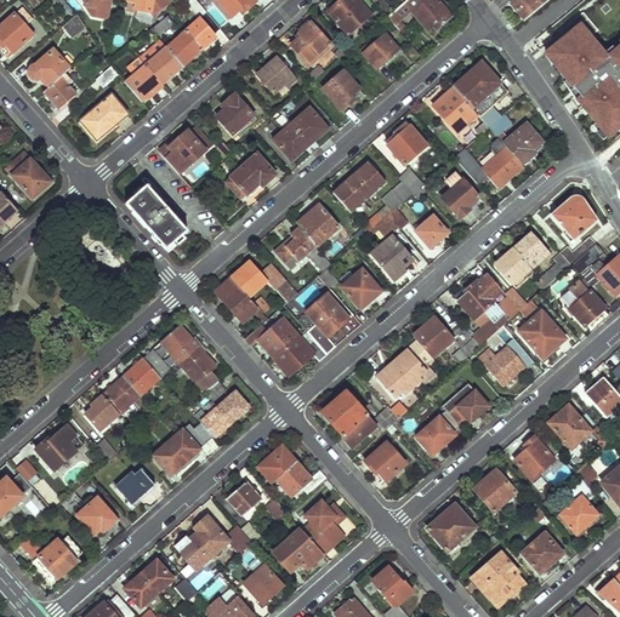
[(135,0),(135,6),(149,10),(151,0),(135,0)]
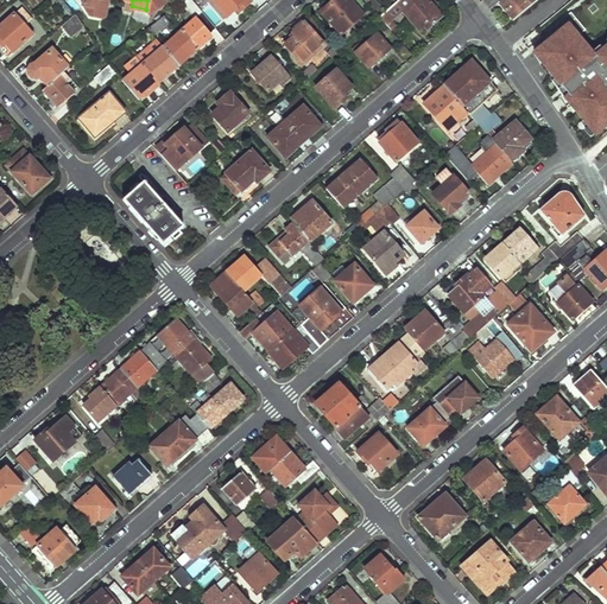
[(179,0),(193,16),(200,10),(191,0),(179,0)]
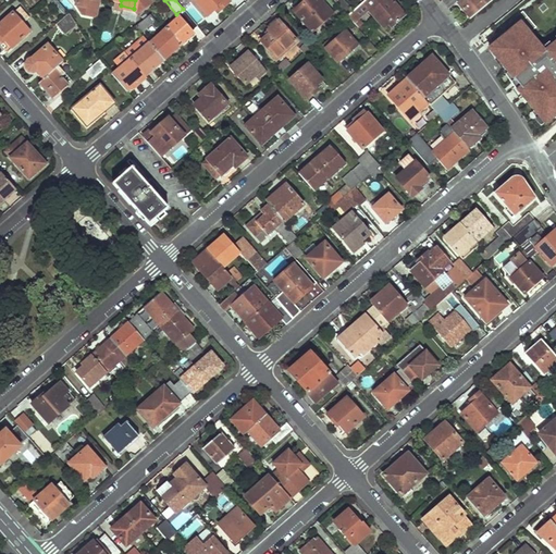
[(194,0),(208,16),(226,0),(194,0)]
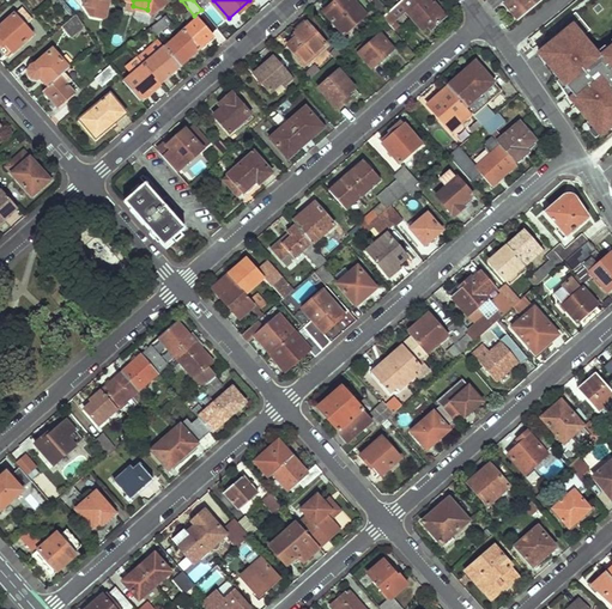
[(334,0),(322,11),(343,32),(373,6),(367,0),(334,0)]
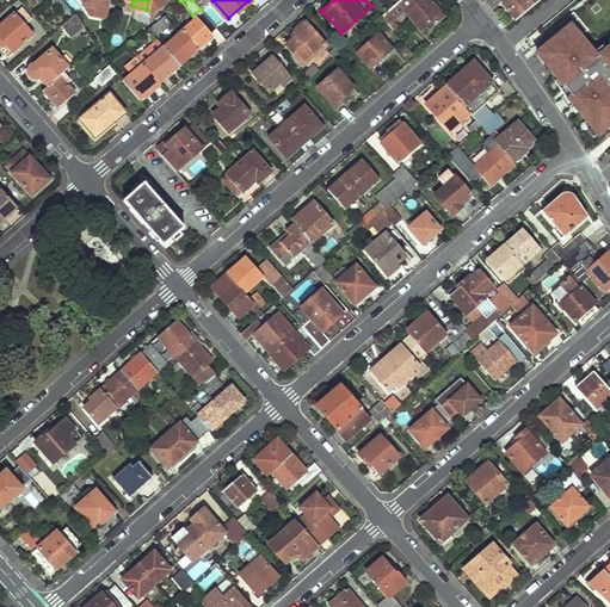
[(380,16),(386,23),(390,18),(402,8),(396,0),(380,16)]
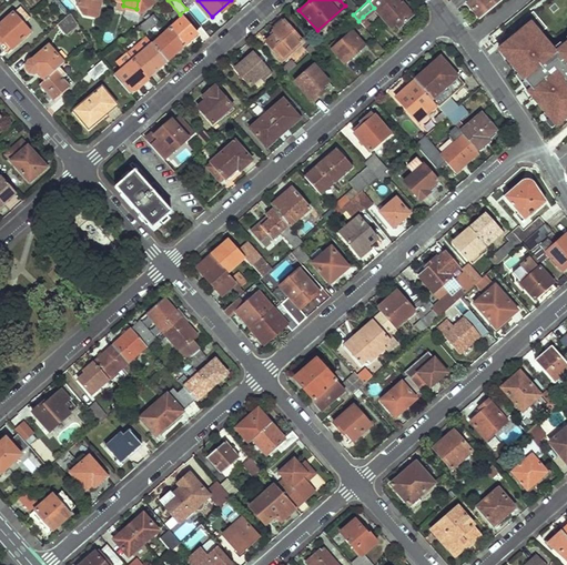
[(412,14),(400,0),(368,0),(374,8),(383,18),(390,27),(395,21),(398,24),(412,14)]
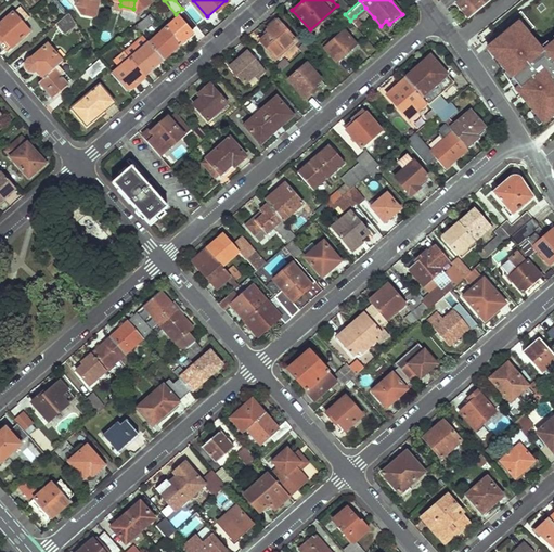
[(456,0),(455,1),(467,15),(485,0),(456,0)]
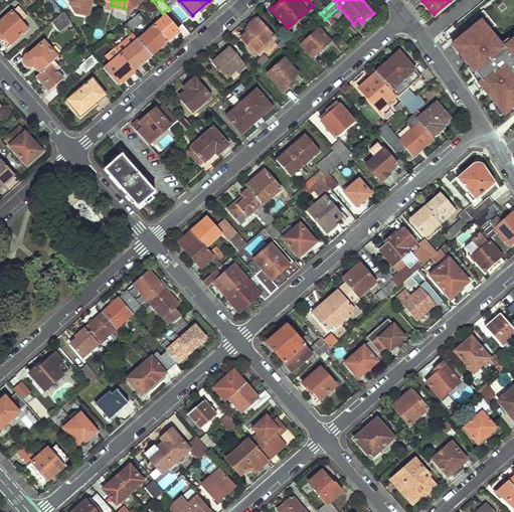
[(69,2),(76,12),(88,14),(90,6),(70,2),(69,2)]
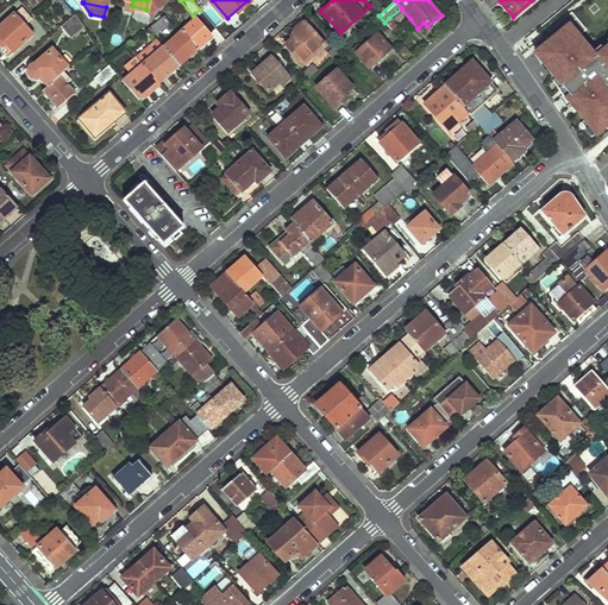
[(179,27),(195,46),(210,35),(208,31),(214,25),(200,10),(193,16),(179,27)]
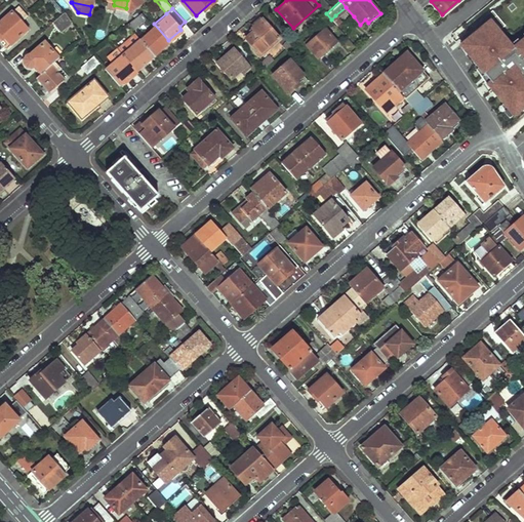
[(496,9),(460,37),(516,106),(523,98),(523,27),(516,34),(496,9)]
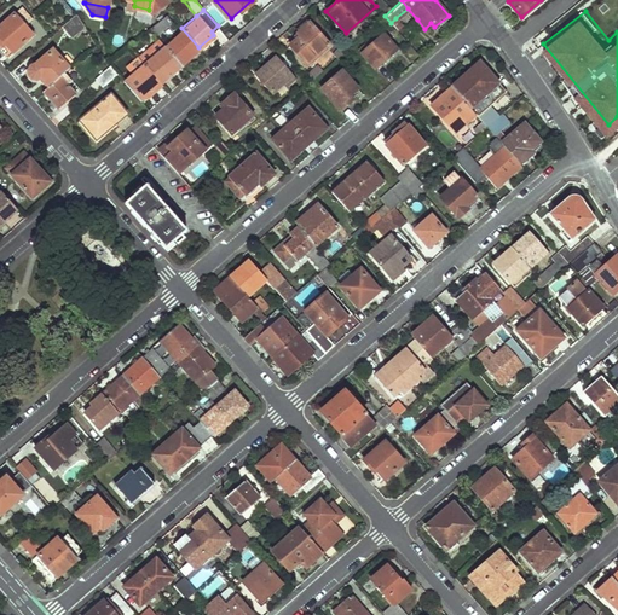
[(0,41),(9,52),(30,33),(12,12),(0,22),(0,41)]
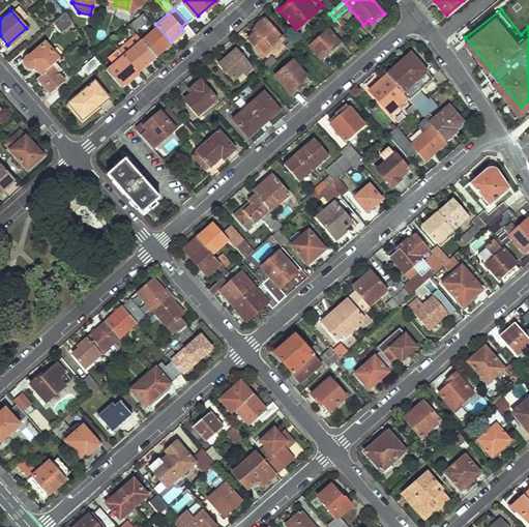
[(52,21),(61,31),(71,22),(64,10),(52,21)]
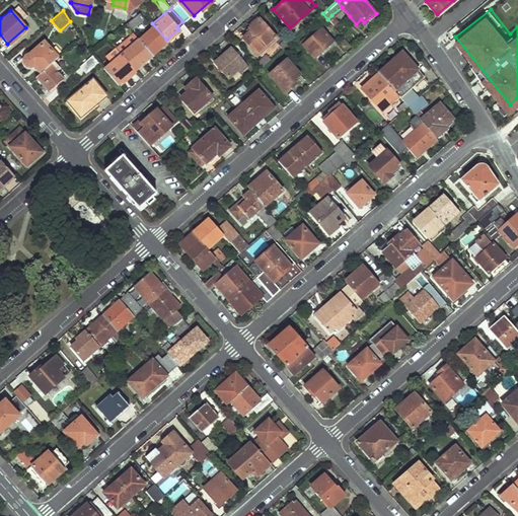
[(242,37),(256,52),(275,35),(266,24),(271,19),(267,15),(262,19),(259,17),(248,25),(251,28),(242,37)]
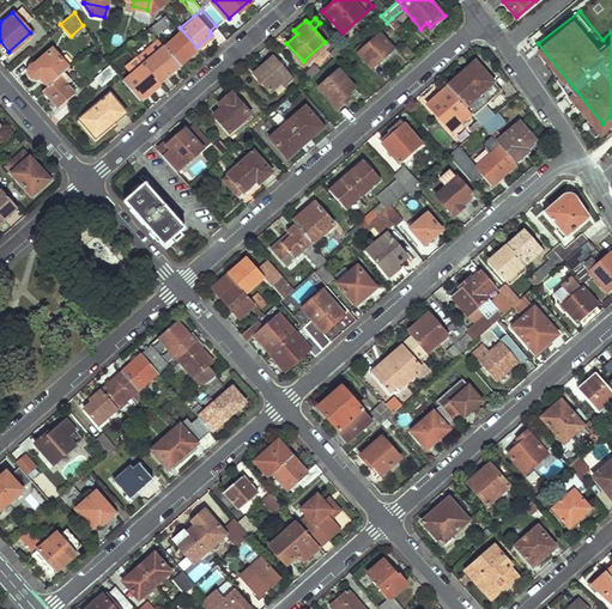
[(162,43),(179,62),(197,47),(180,28),(162,43)]
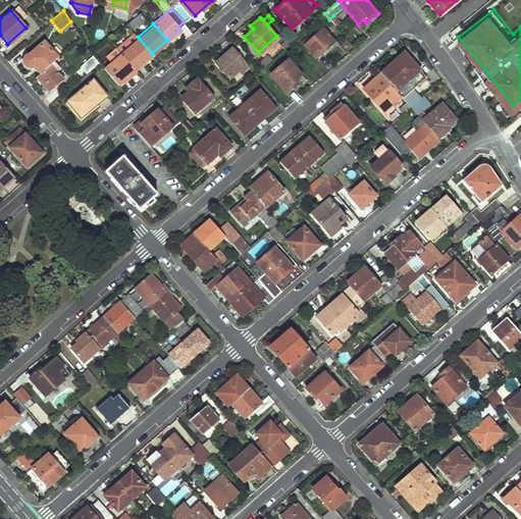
[(305,42),(316,56),(320,52),(323,52),(328,47),(328,44),(334,40),(323,27),(305,42)]
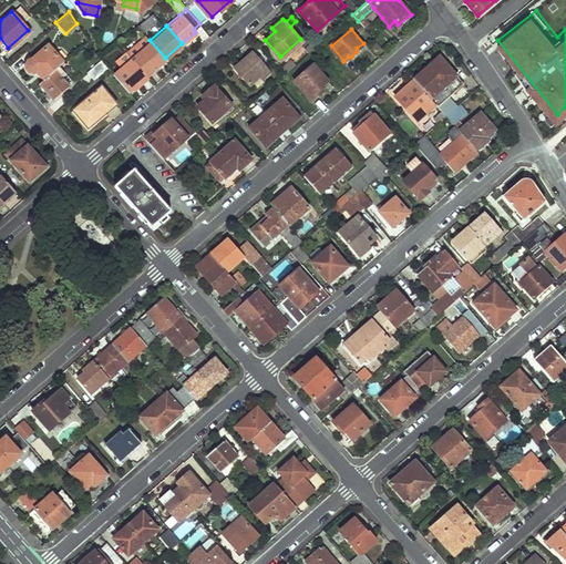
[(300,49),(305,54),(314,45),(316,44),(312,39),(300,49)]
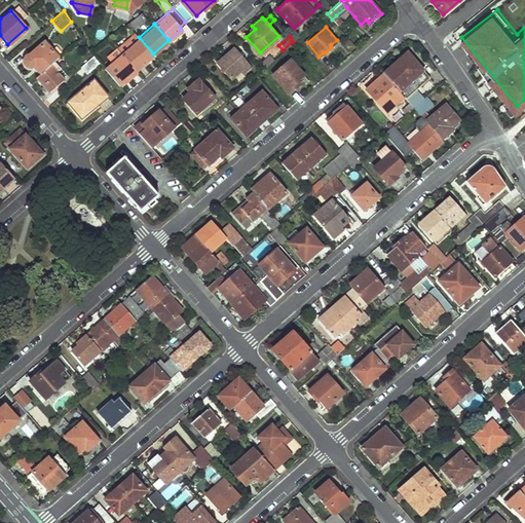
[(46,37),(30,51),(27,52),(25,54),(24,58),(24,61),(25,63),(27,66),(29,67),(32,67),(35,67),(40,73),(55,60),(61,54),(46,37)]
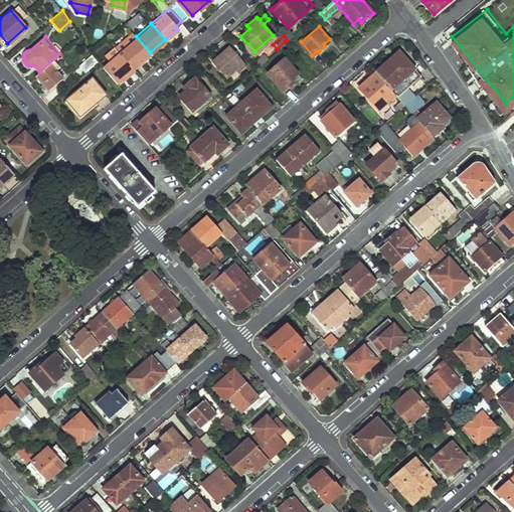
[(119,51),(134,67),(150,52),(136,36),(119,51)]
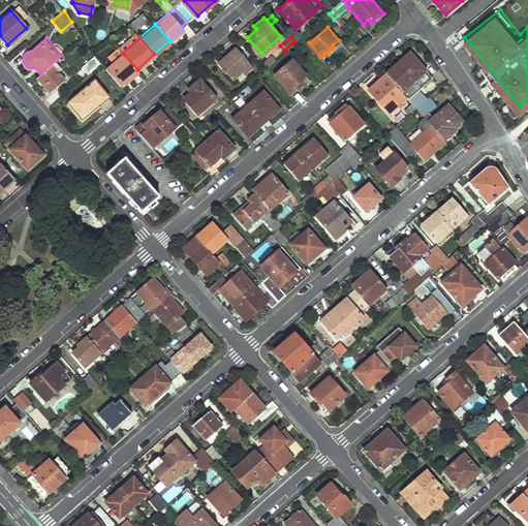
[(248,62),(234,45),(217,61),(231,76),(248,62)]
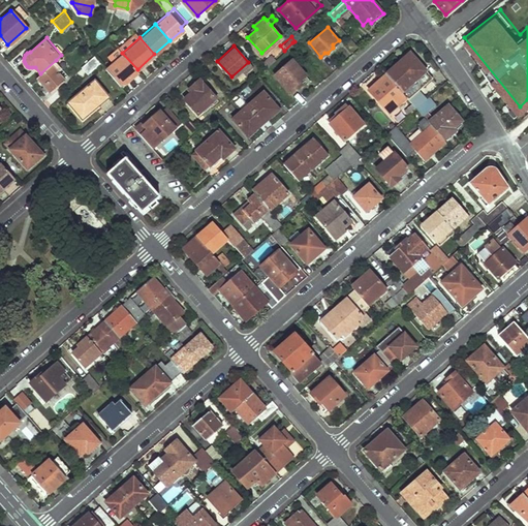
[(384,71),(407,96),(408,97),(418,88),(432,75),(408,50),(384,71)]
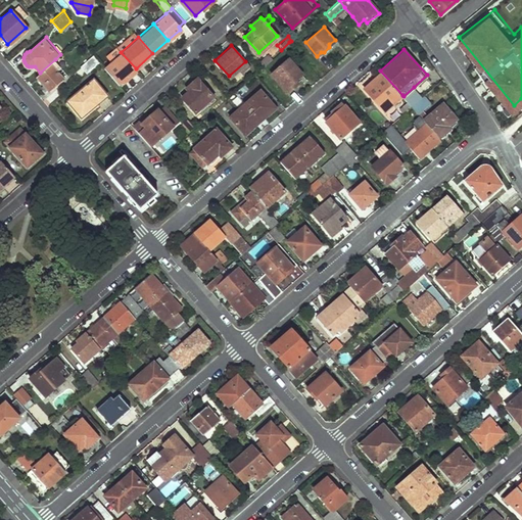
[(103,66),(117,84),(136,68),(121,52),(103,66)]
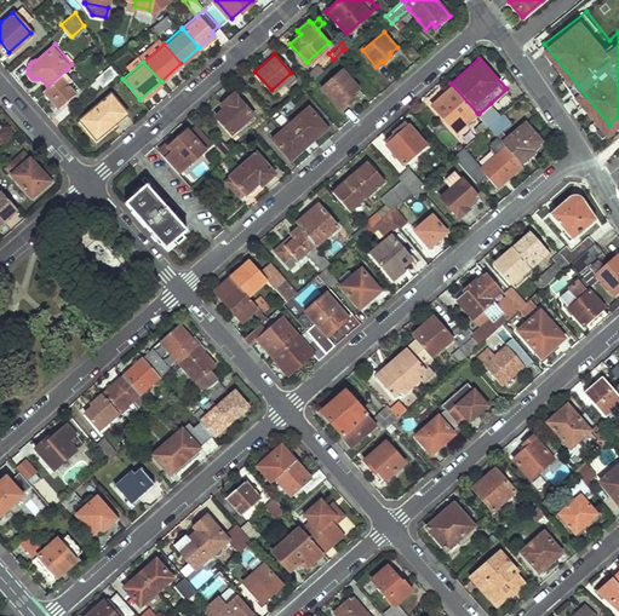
[(96,78),(102,85),(116,73),(110,64),(96,78)]
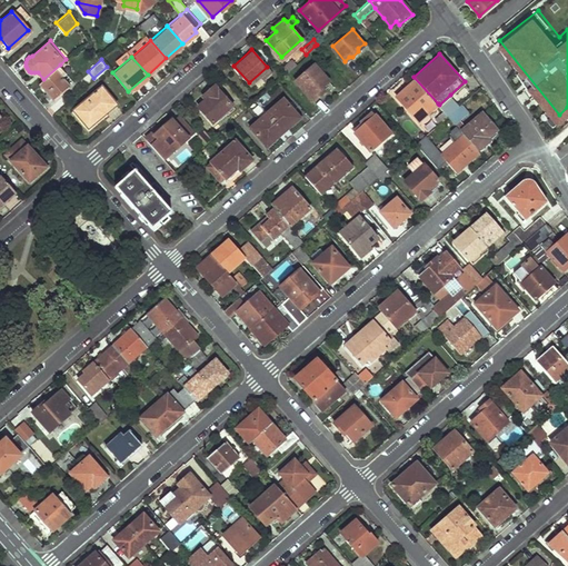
[(280,69),(285,73),(292,66),(288,61),(280,69)]
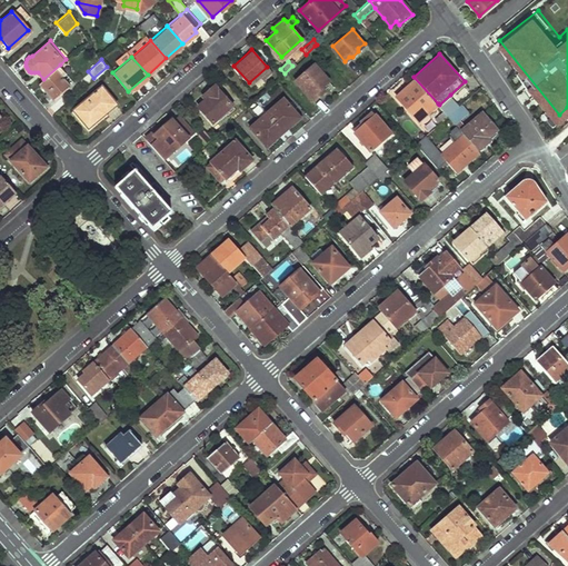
[(294,79),(311,99),(320,91),(318,88),(328,79),(314,63),(294,79)]
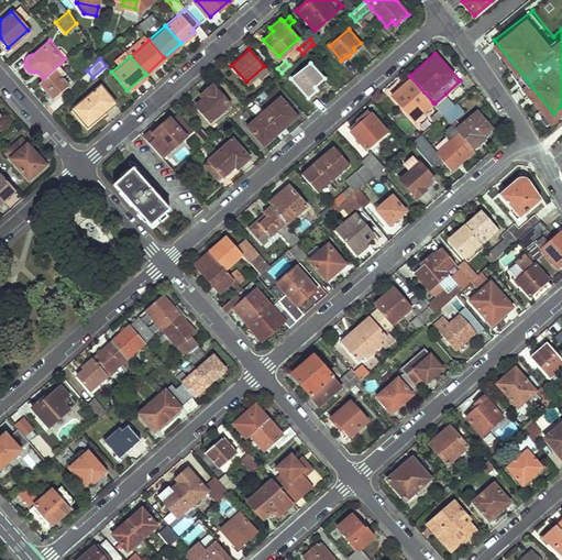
[(39,81),(53,98),(70,83),(63,75),(66,72),(59,64),(43,78),(39,81)]
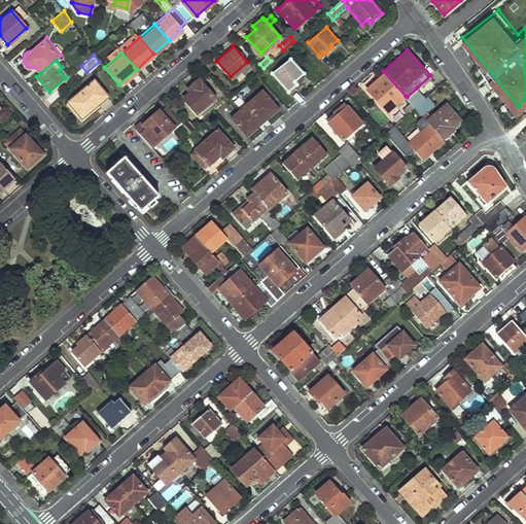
[(406,96),(383,71),(363,88),(386,113),(406,96)]
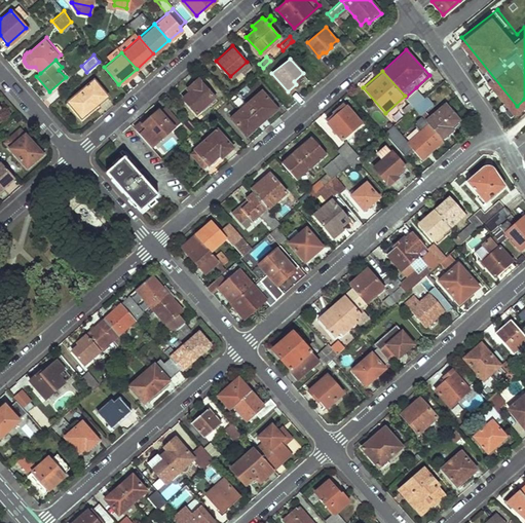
[(183,97),(195,111),(208,101),(210,103),(216,98),(197,76),(190,84),(193,88),(183,97)]
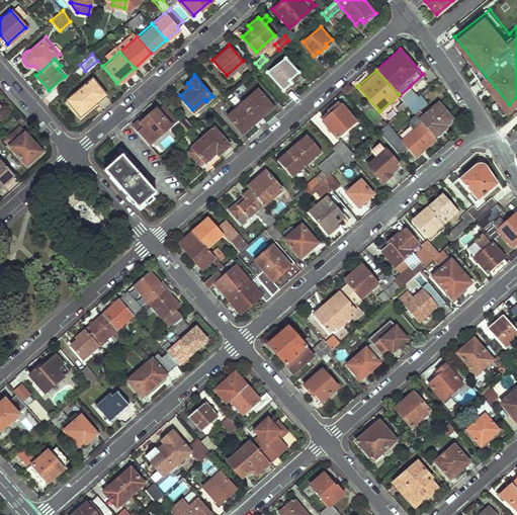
[(64,100),(78,117),(104,95),(90,78),(64,100)]
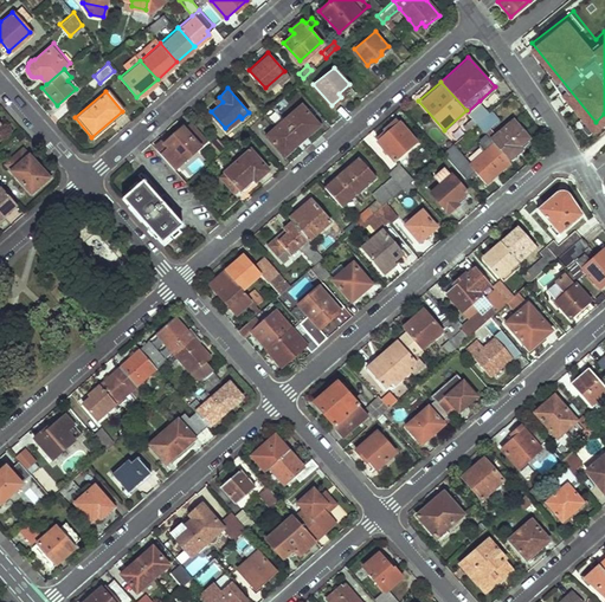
[(471,116),(476,122),(489,110),(480,101),(468,111),(467,111),(471,116)]
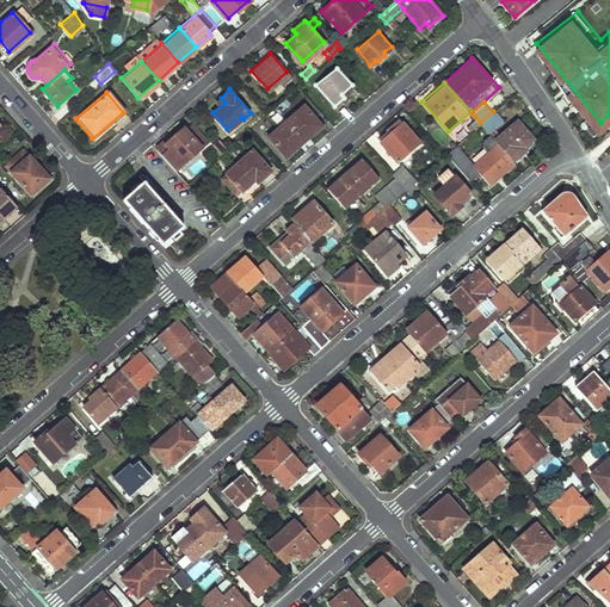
[(267,134),(285,155),(320,124),(303,104),(267,134)]
